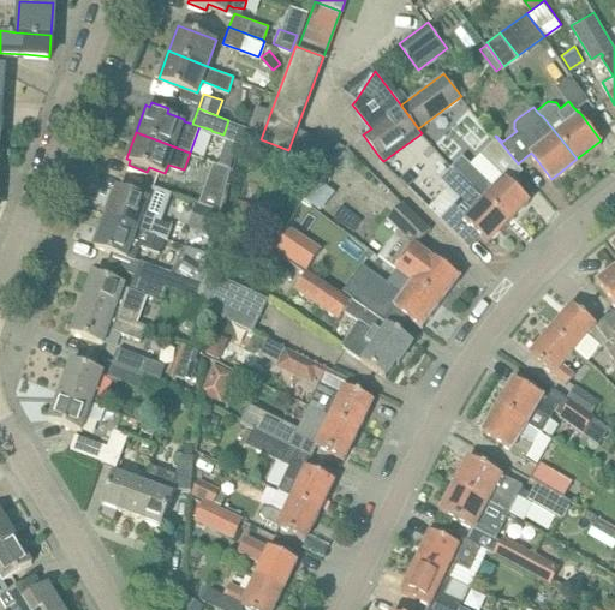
[(521,167),(518,163),(495,136),(479,153),(506,175),(508,178),(521,167)]
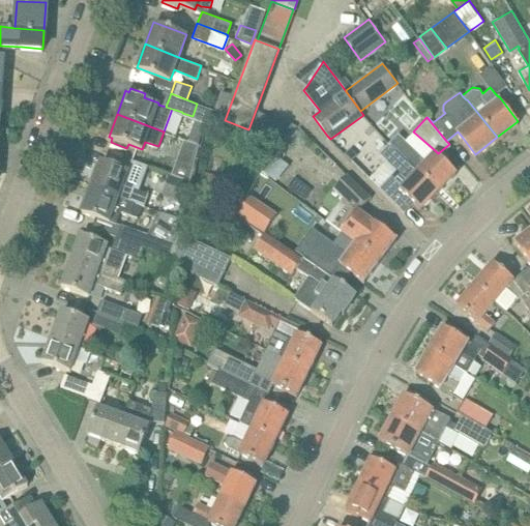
[(195,119),(192,128),(202,132),(205,122),(195,119)]
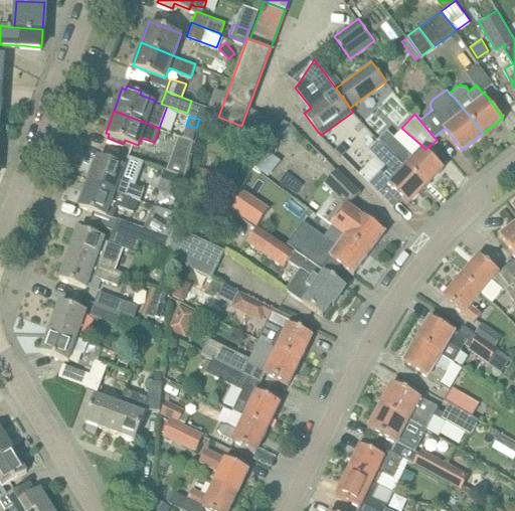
[(386,130),(379,138),(384,143),(426,183),(443,166),(428,152),(425,149),(423,147),(415,155),(414,156),(403,146),(393,136),(391,135),(386,130)]
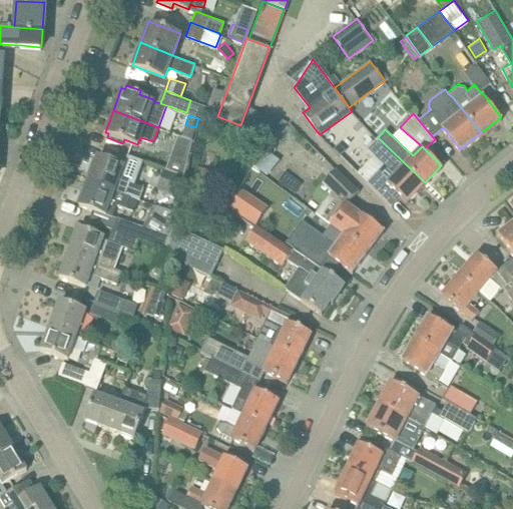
[(177,134),(169,156),(186,162),(192,139),(177,134)]
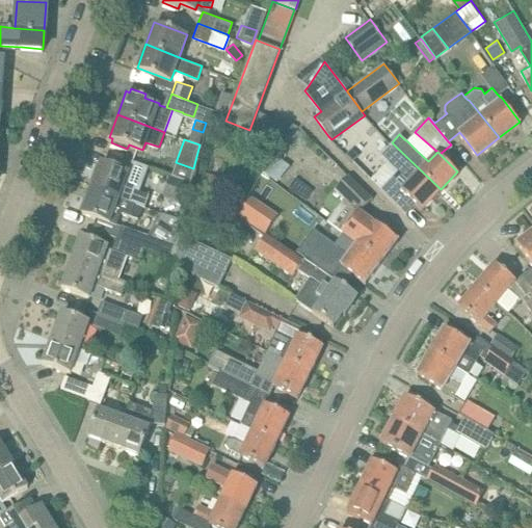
[(441,189),(397,148),(392,142),(380,153),(387,158),(370,176),(380,187),(406,213),(416,203),(422,208),(441,189)]
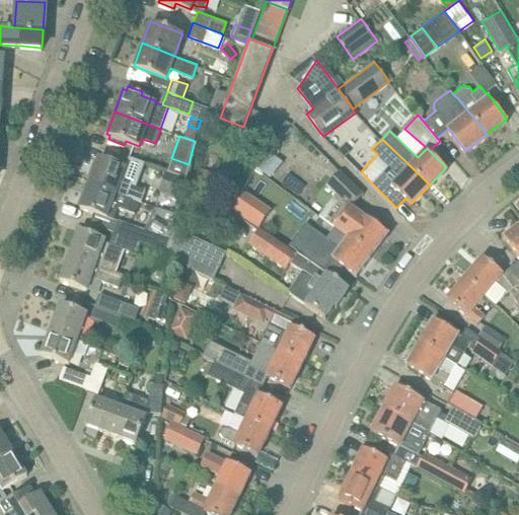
[(137,185),(146,161),(130,155),(126,166),(98,156),(89,181),(116,192),(141,200),(145,188),(137,185)]
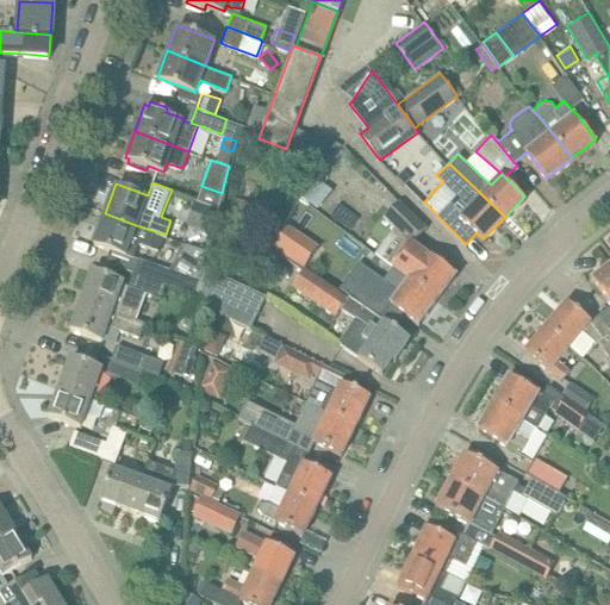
[(230,194),(225,218),(246,223),(250,199),(230,194)]
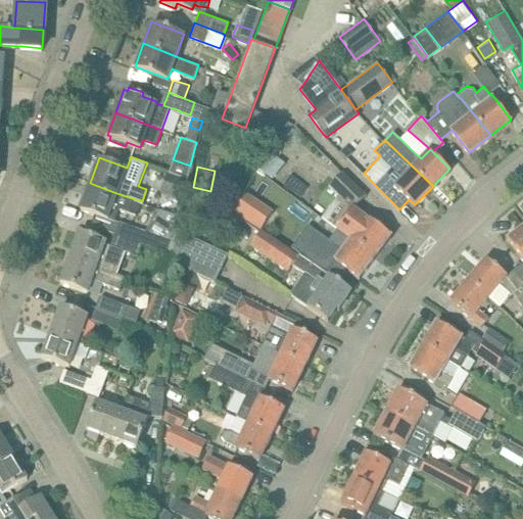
[(187,178),(167,171),(159,190),(181,197),(187,178)]
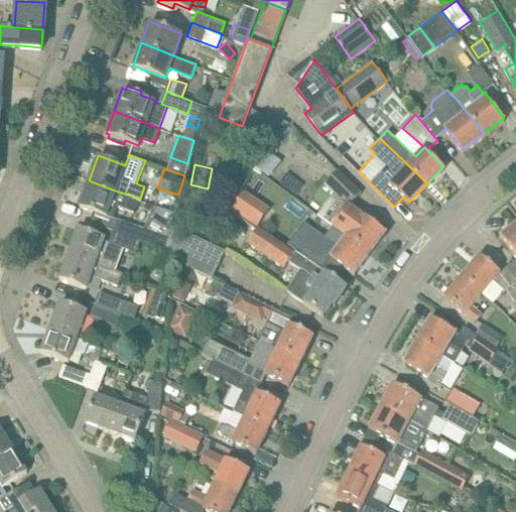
[(324,181),(349,204),(350,204),(361,190),(338,168),(324,181)]
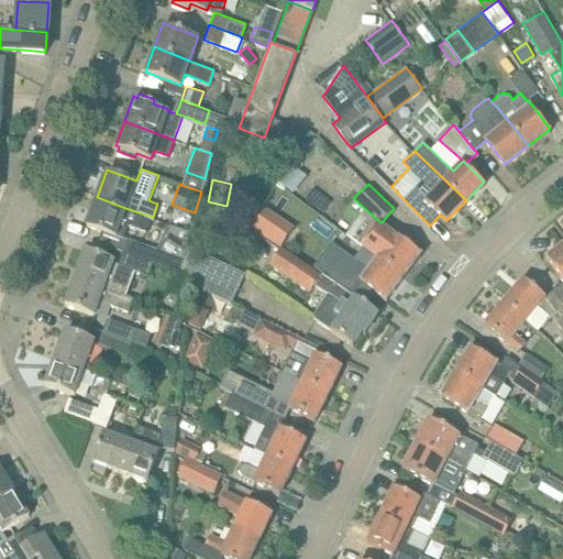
[(125,208),(97,197),(87,223),(117,234),(121,221),(139,228),(143,215),(125,208)]
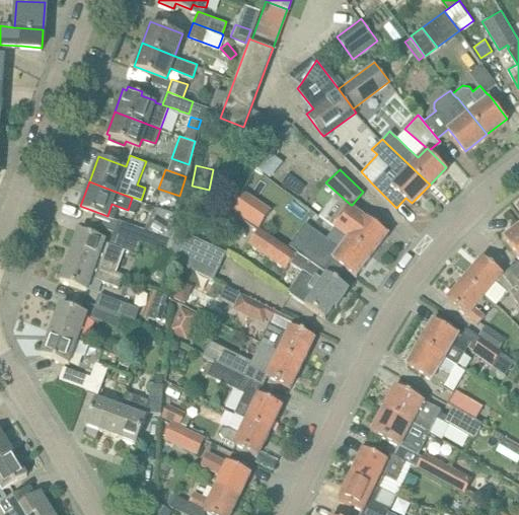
[(271,206),(244,189),(233,206),(260,222),(271,206)]
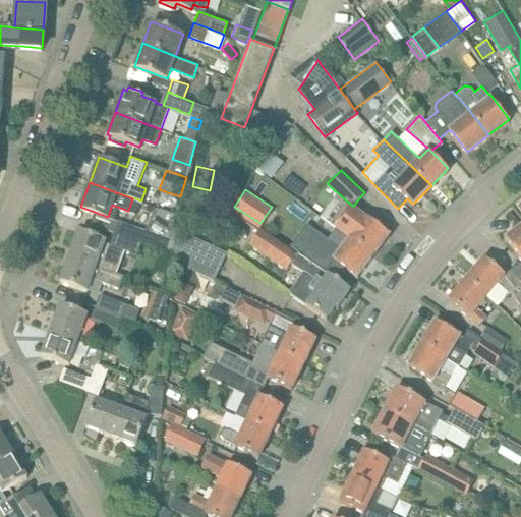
[(365,216),(353,206),(352,206),(336,226),(337,227),(373,254),(390,233),(373,221),(365,215),(365,216)]
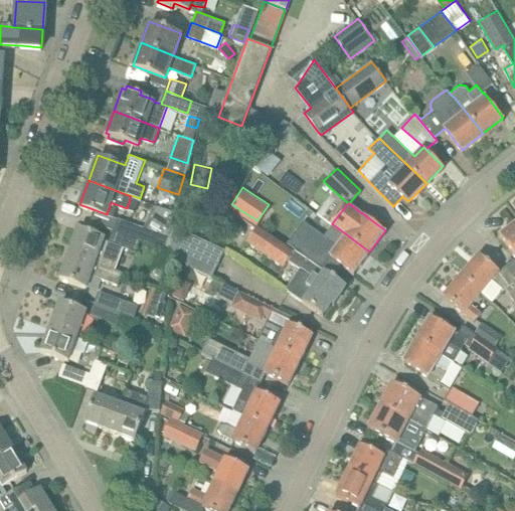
[(158,244),(172,249),(175,224),(177,211),(157,204),(144,226),(117,216),(113,228),(139,237),(158,244)]
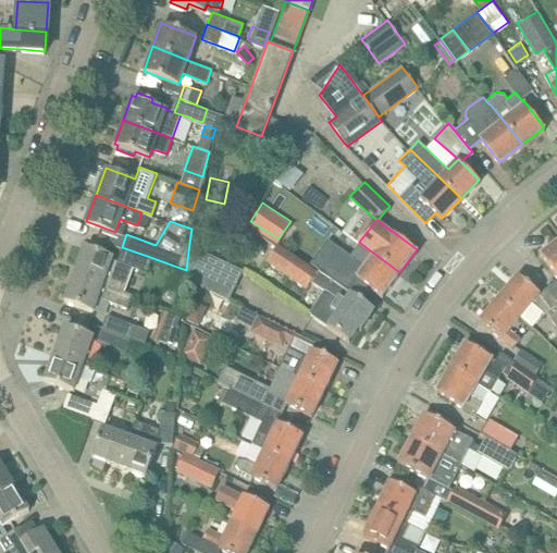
[(382,294),(399,272),(360,243),(351,254),(326,236),(309,261),(318,268),(317,269),(348,290),(358,275),(364,281),(382,294)]
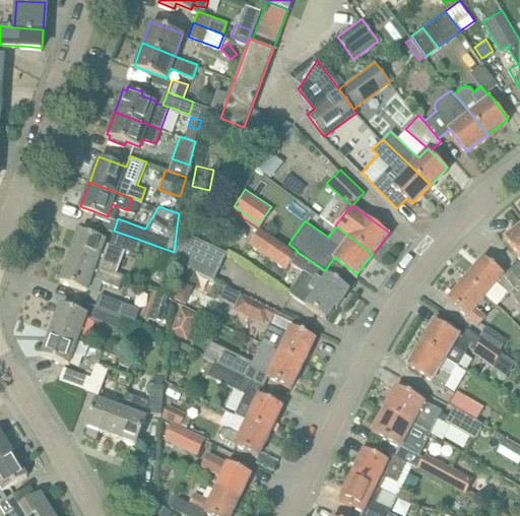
[(519,223),(504,236),(519,256),(519,223)]
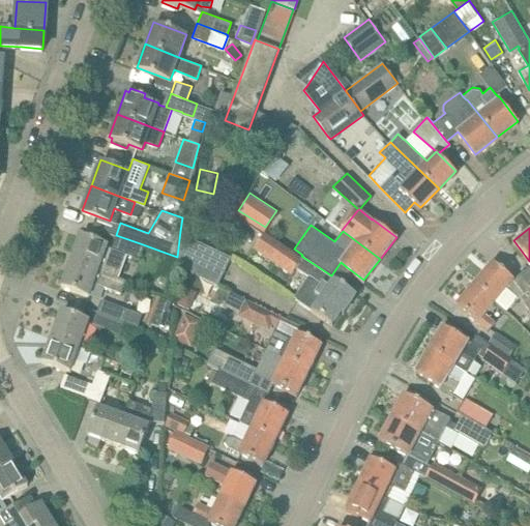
[(180,231),(177,257),(176,264),(217,284),(231,256),(180,231)]
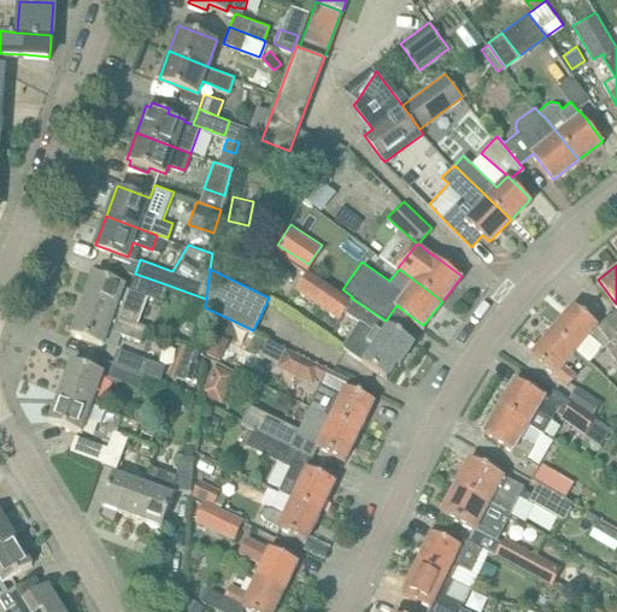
[(386,321),(351,298),(350,300),(306,271),(295,288),(340,318),(345,310),(358,318),(341,343),(346,346),(345,347),(387,376),(397,360),(399,362),(415,340),(386,321)]
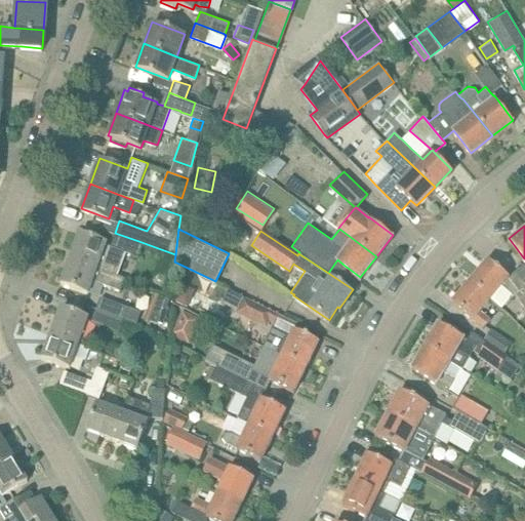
[(142,242),(115,233),(110,244),(106,243),(106,242),(79,232),(70,256),(117,274),(125,250),(137,254),(142,242)]
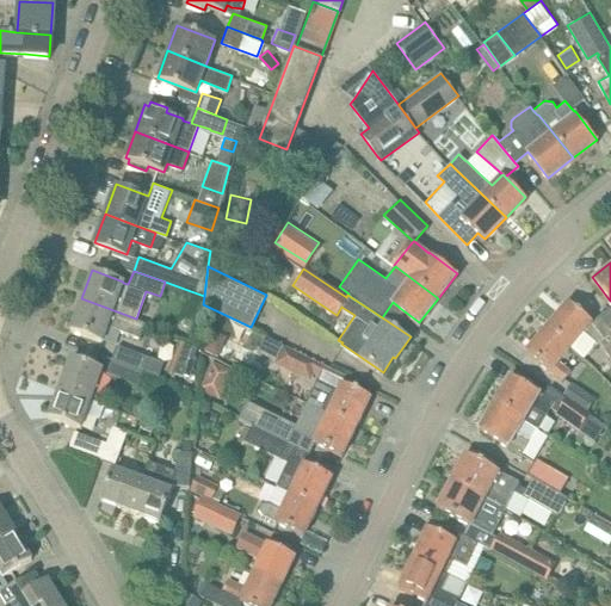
[(136,319),(81,298),(71,328),(103,339),(107,325),(140,336),(144,322),(136,319)]
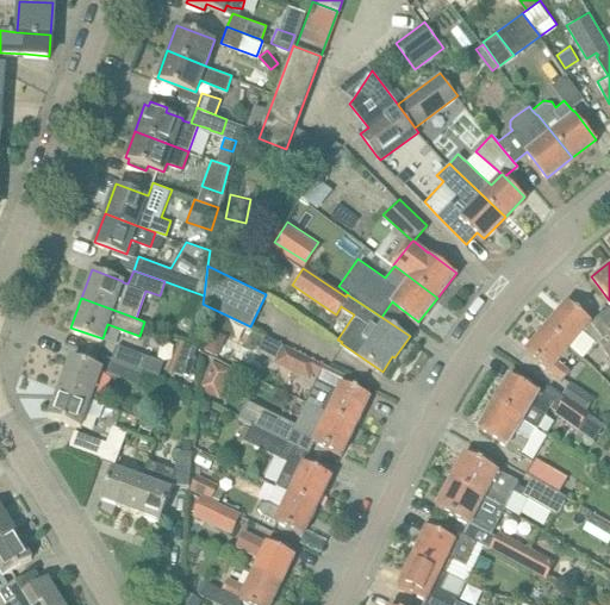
[(547,324),(571,344),(583,355),(595,341),(596,342),(603,336),(591,319),(567,299),(547,324)]
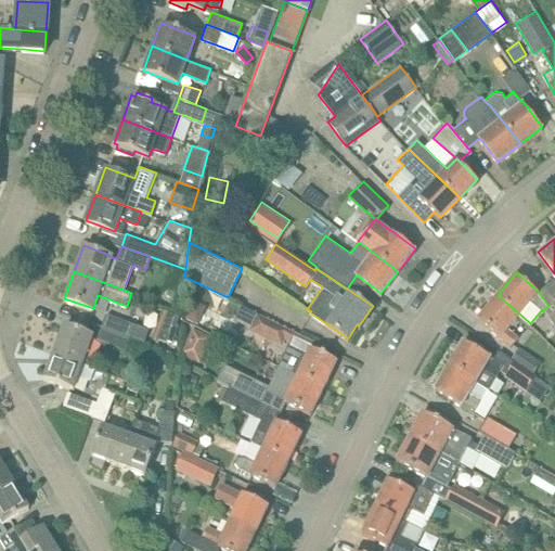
[(507,327),(519,314),(498,295),(478,318),(500,336),(511,345),(518,335),(507,327)]
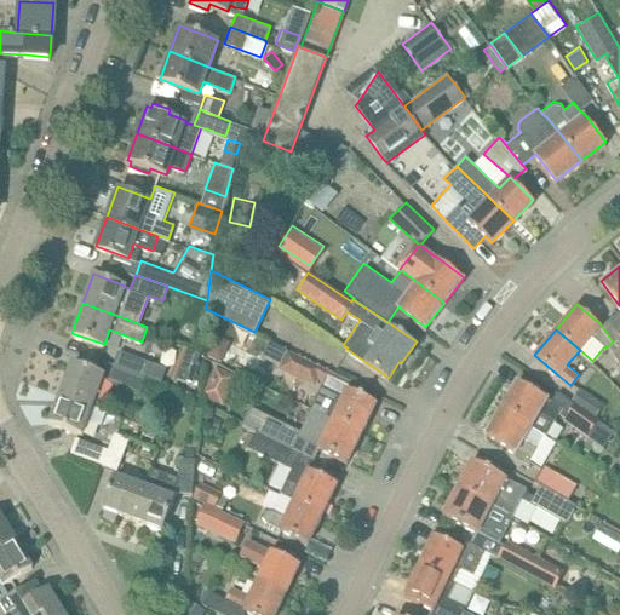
[(216,332),(207,354),(222,360),(230,339),(216,332)]
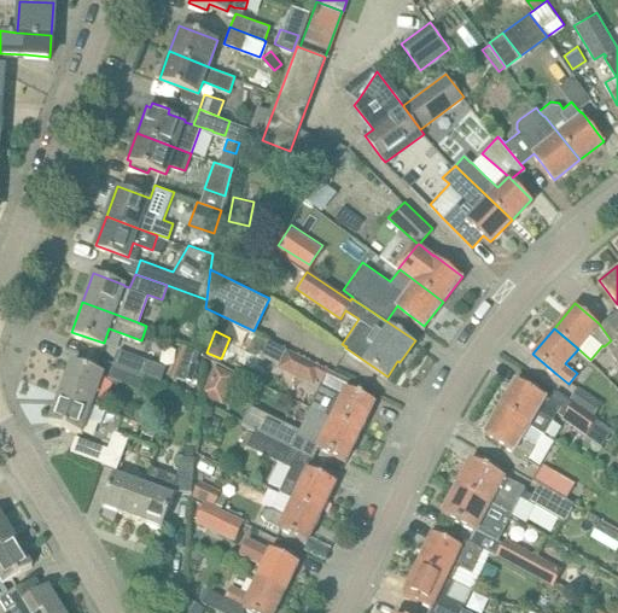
[(309,404),(360,430),(374,400),(353,389),(332,379),(336,372),(287,348),(268,339),(262,351),(280,360),(277,366),(314,384),(318,377),(321,378),(309,404)]
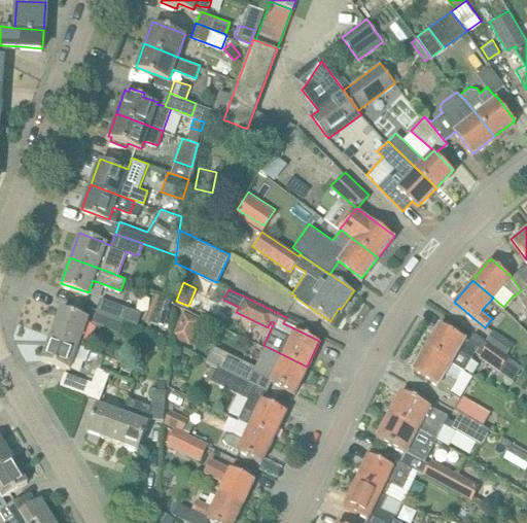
[(159,294),(149,319),(163,324),(169,308),(167,307),(170,299),(159,294)]
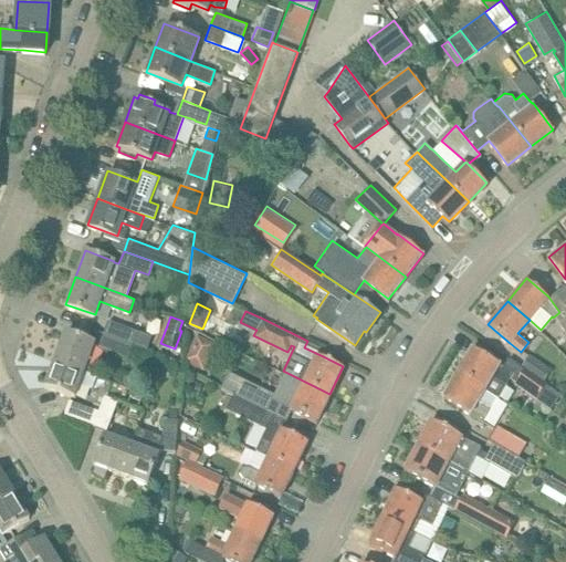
[(103,332),(133,343),(147,347),(152,335),(137,330),(137,329),(108,318),(103,332)]
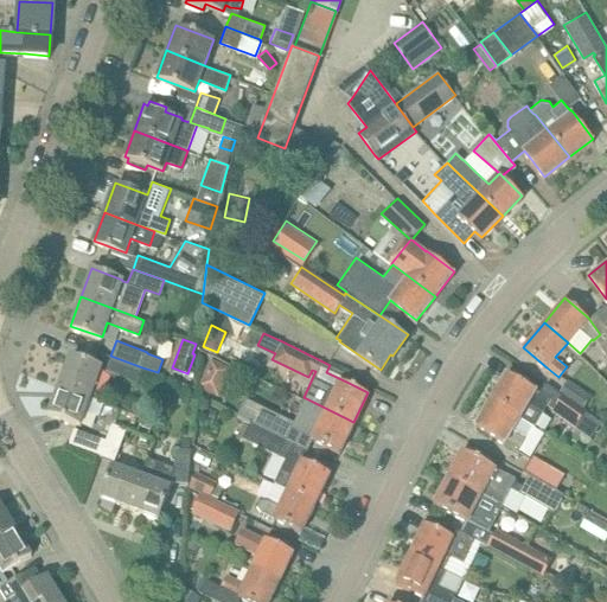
[(58,383),(90,395),(101,365),(70,353),(58,383)]
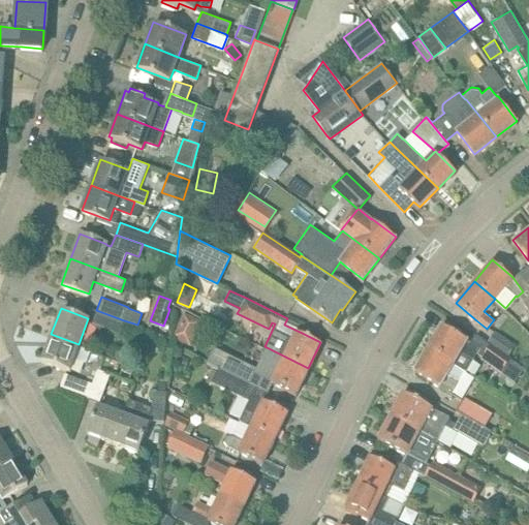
[(124,320),(96,310),(92,321),(120,332),(124,320)]
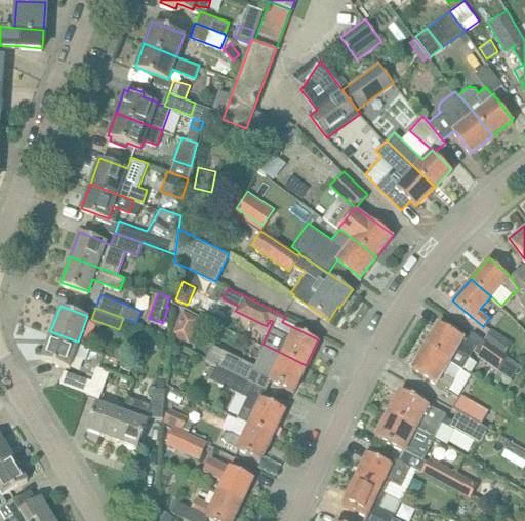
[(191,338),(198,317),(180,310),(172,332),(191,338)]
